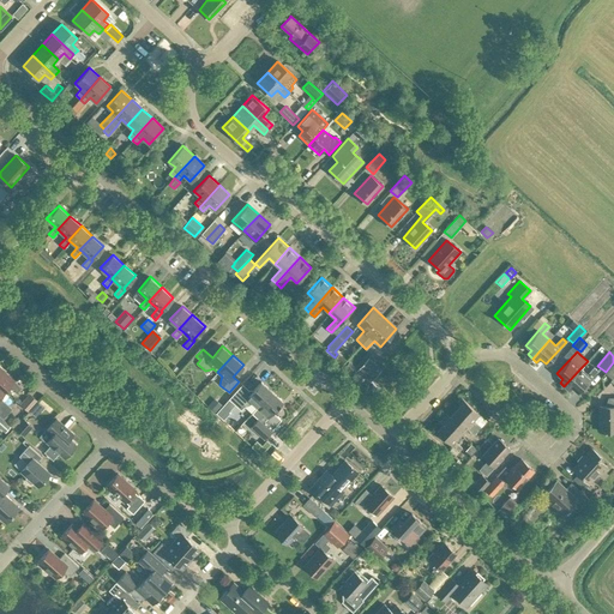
[(369,381),(381,369),(368,357),(357,369),(369,381)]
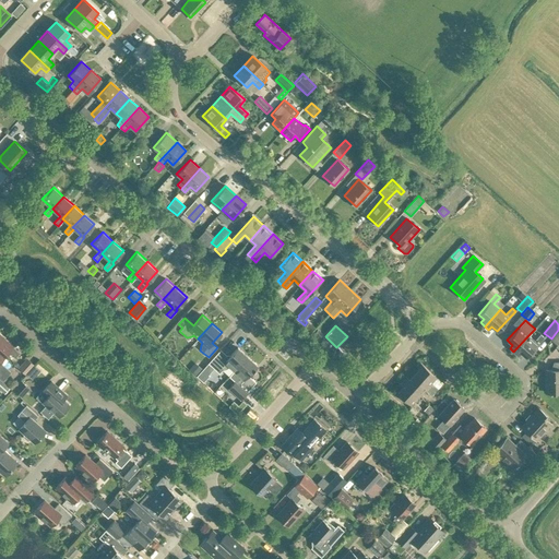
[(528,335),(513,352),(518,355),(521,352),(526,357),(544,337),(540,334),(534,341),(528,335)]
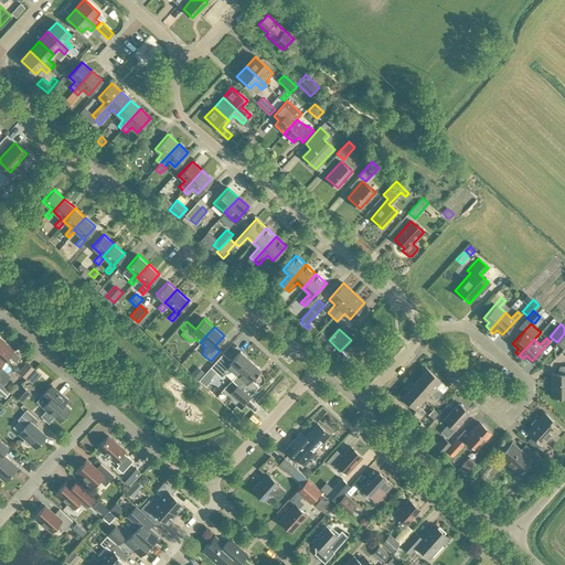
[(0,355),(4,360),(9,355),(14,361),(19,356),(12,351),(13,350),(0,339),(0,355)]
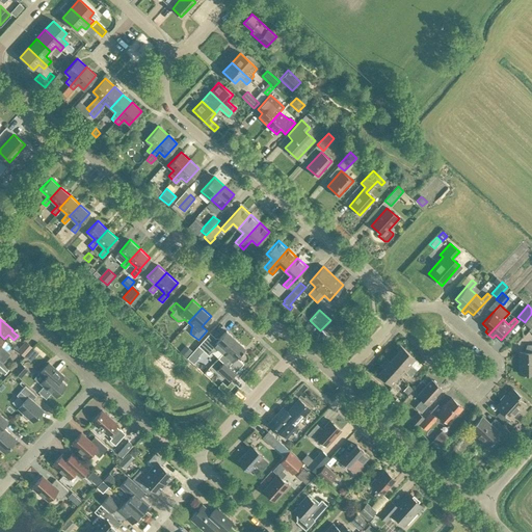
[(222,353),(235,339),(227,330),(217,340),(213,336),(204,345),(212,352),(216,350),(217,349),(222,353)]
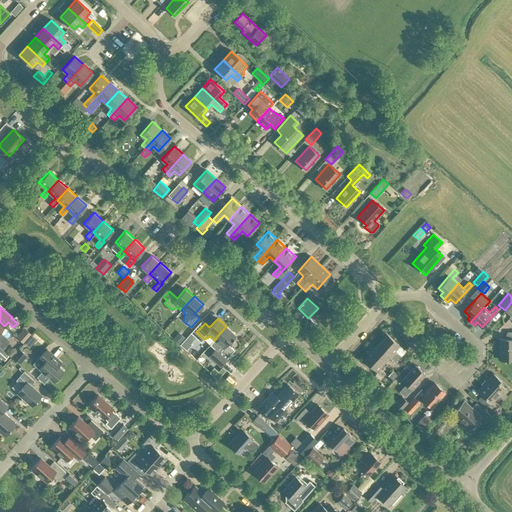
[(0,331),(0,330),(4,326),(0,322),(0,347),(2,349),(10,340),(0,331)]
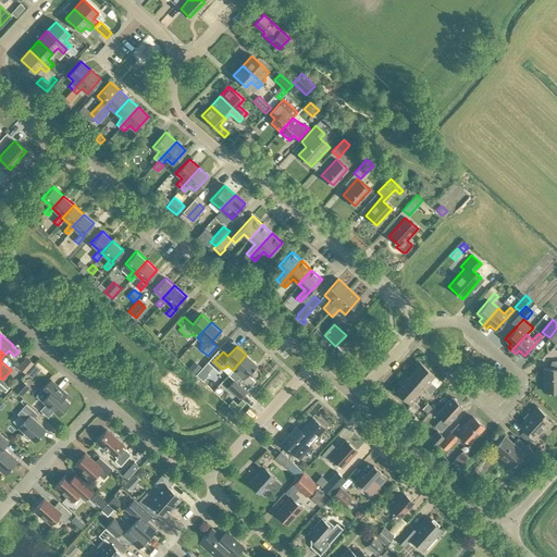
[(246,355),(233,370),(238,375),(234,380),(226,386),(239,398),(247,391),(246,390),(255,380),(247,373),(256,363),(246,355)]
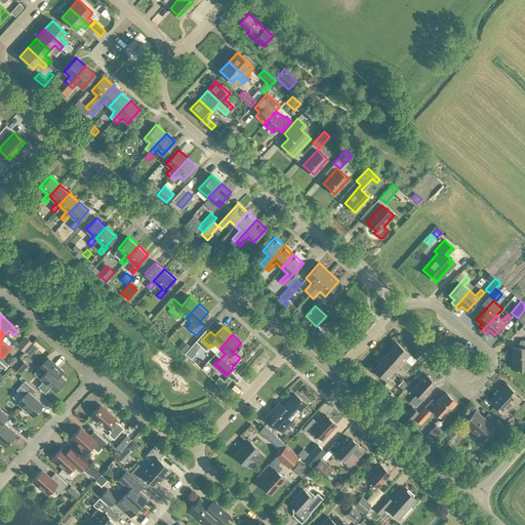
[(24,352),(32,342),(27,337),(21,344),(17,347),(24,352)]
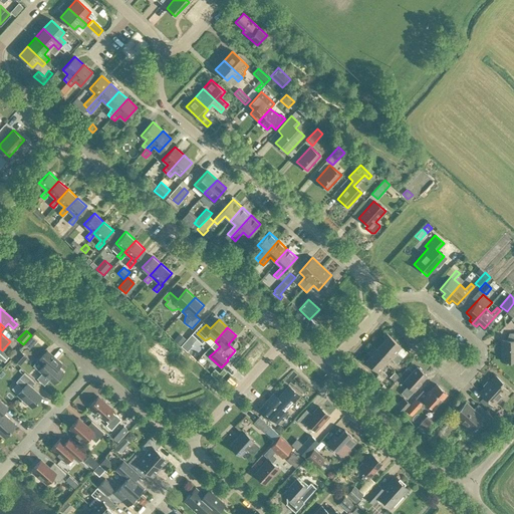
[(380,344),(399,360),(403,357),(396,351),(401,346),(386,332),(382,336),(386,339),(380,344)]
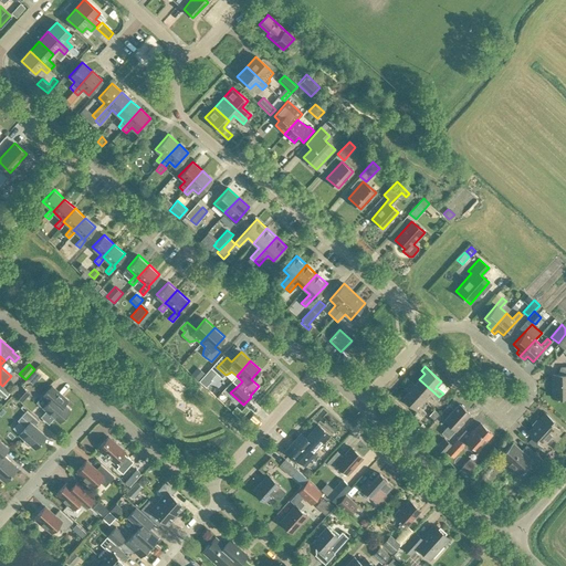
[(565,397),(565,366),(561,367),(561,375),(553,375),(553,398),(565,397)]
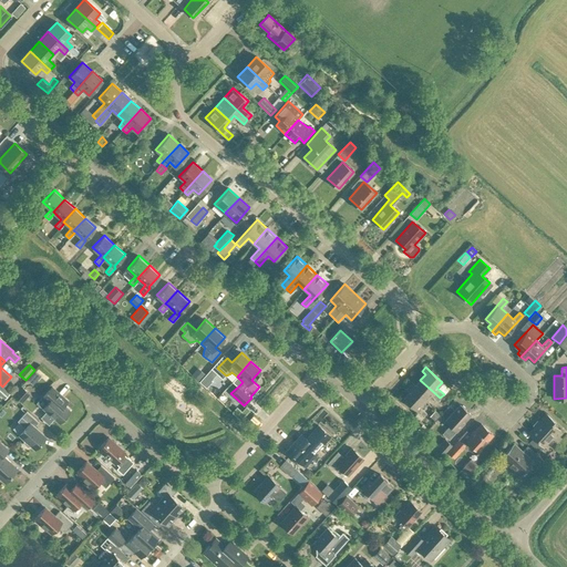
[(41,377),(35,371),(28,380),(33,385),(41,377)]
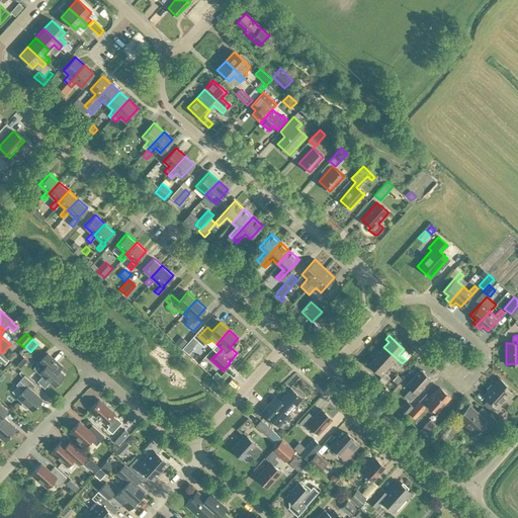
[(399,366),(402,363),(383,347),(379,352),(376,349),(372,352),(389,366),(393,361),(399,366)]
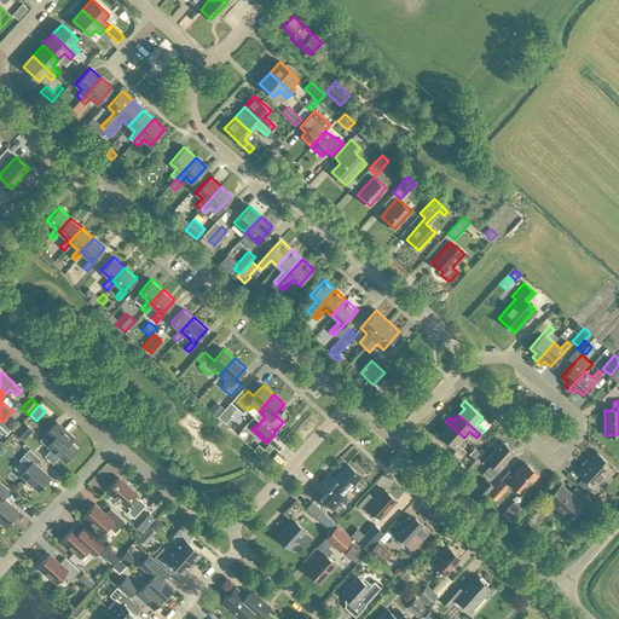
[(0,431),(5,435),(11,429),(0,420),(0,431)]
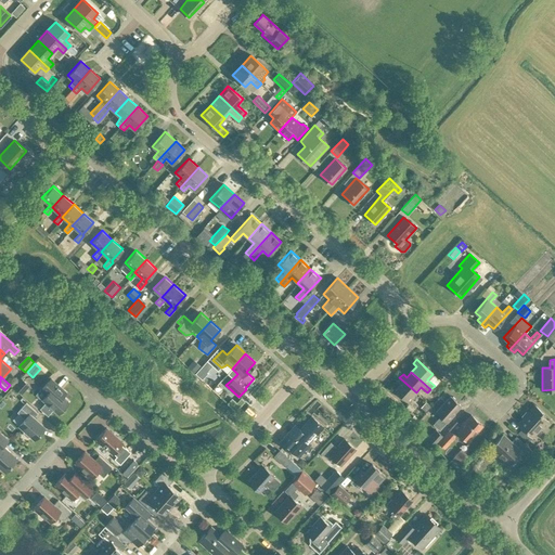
[(20,394),(28,385),(20,377),(11,386),(20,394)]
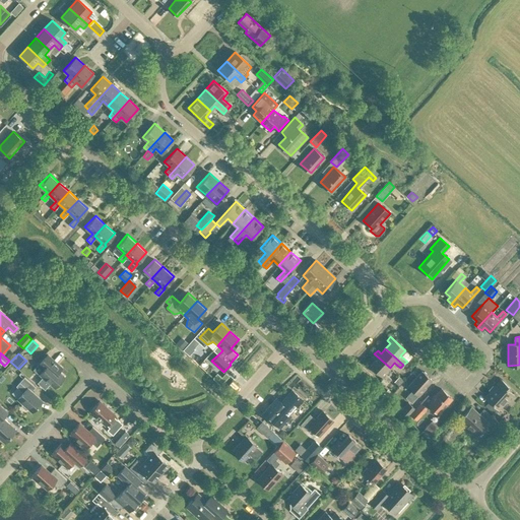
[(385,374),(390,368),(374,353),(371,358),(374,361),(369,366),(388,382),(391,379),(385,374)]
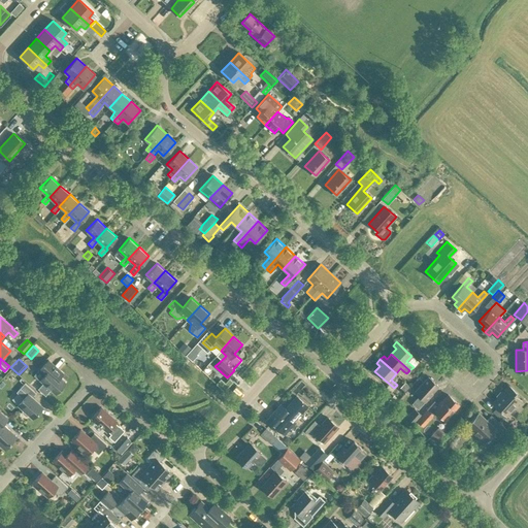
[(45,395),(51,390),(55,394),(65,382),(60,377),(64,373),(48,360),(39,370),(44,374),(39,380),(42,383),(37,388),(45,395)]
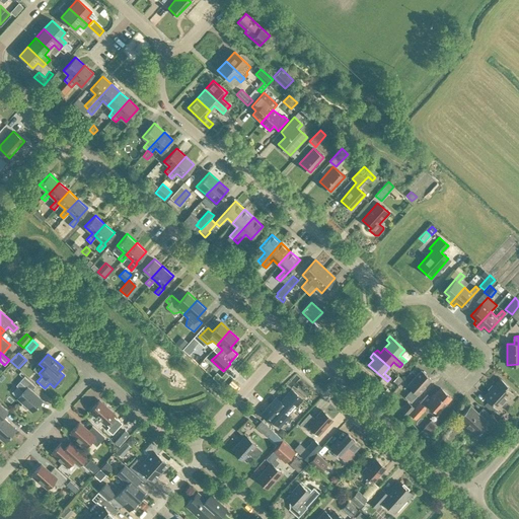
[(411,402),(425,387),(424,386),(431,379),(421,370),(408,385),(412,389),(404,396),(411,402)]
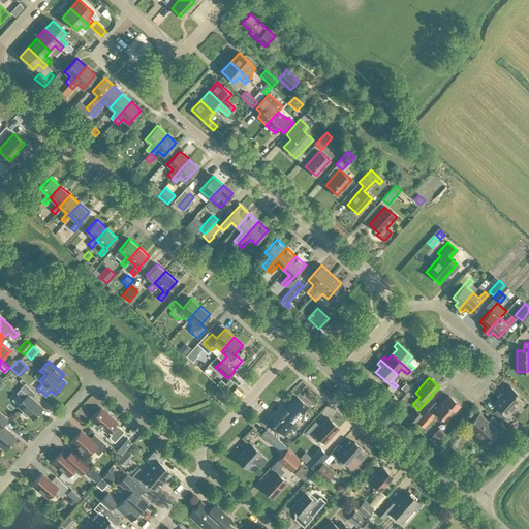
[(228,385),(223,381),(218,386),(223,391),(228,385)]
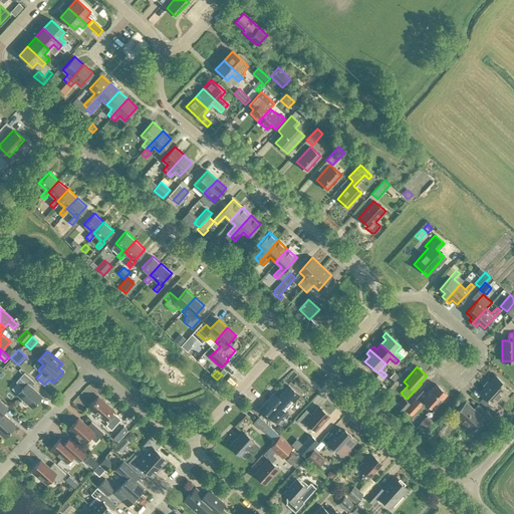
[(399,375),(394,371),(390,377),(394,381),(399,375)]
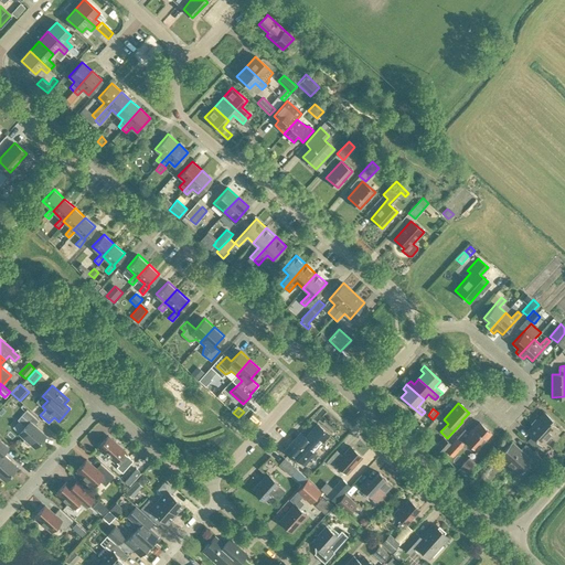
[(35,447),(45,436),(33,426),(39,420),(27,409),(18,419),(25,426),(19,433),(24,438),(23,439),(24,441),(28,445),(30,445),(31,444),(35,447)]
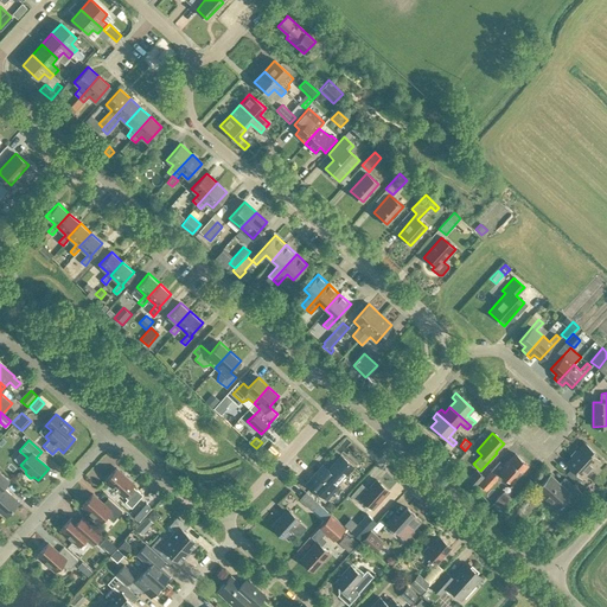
[(577,483),(582,477),(598,460),(590,453),(592,451),(583,443),(567,462),(572,467),(567,473),(577,483)]
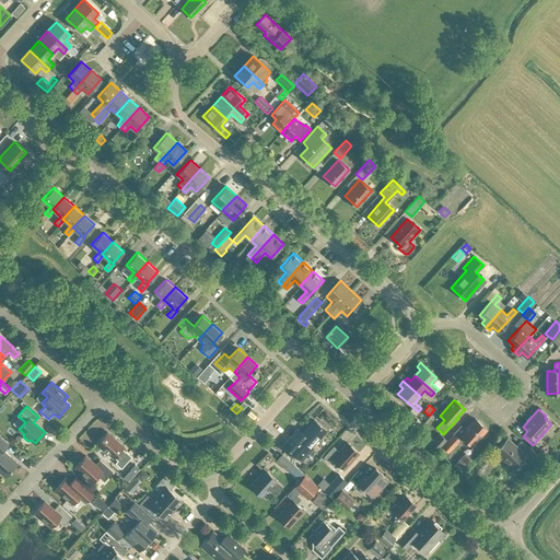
[(423,423),(418,418),(413,423),(418,428),(423,423)]
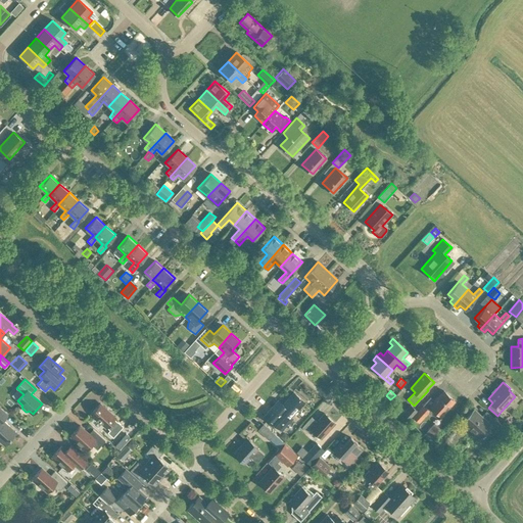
[(417,411),(410,419),(415,423),(417,421),(419,423),(425,416),(427,418),(434,410),(440,416),(455,400),(443,390),(438,396),(436,395),(433,399),(430,396),(417,411)]
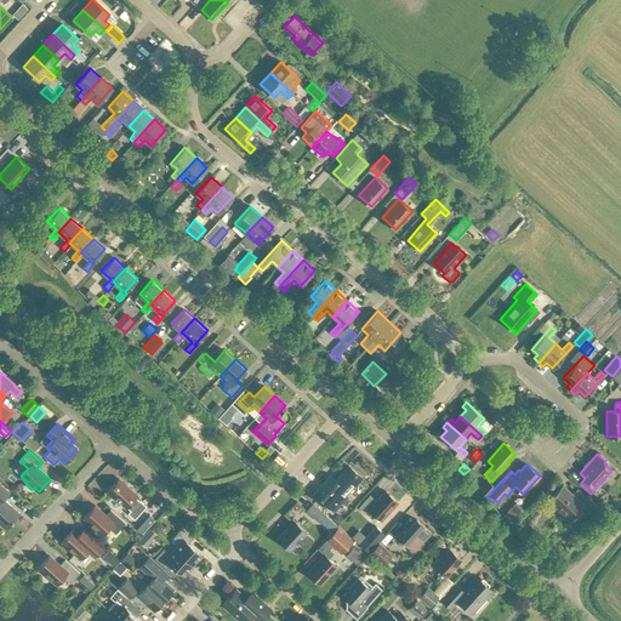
[(346,494),(362,477),(348,466),(335,480),(330,476),(312,495),(324,506),(332,513),(334,512),(335,512),(349,496),(346,494)]
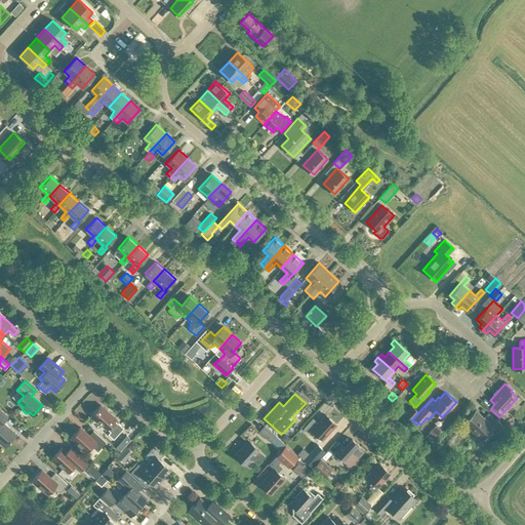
[(118,423),(114,420),(116,418),(101,405),(91,415),(107,429),(110,432),(108,434),(114,439),(123,428),(118,422),(118,423)]
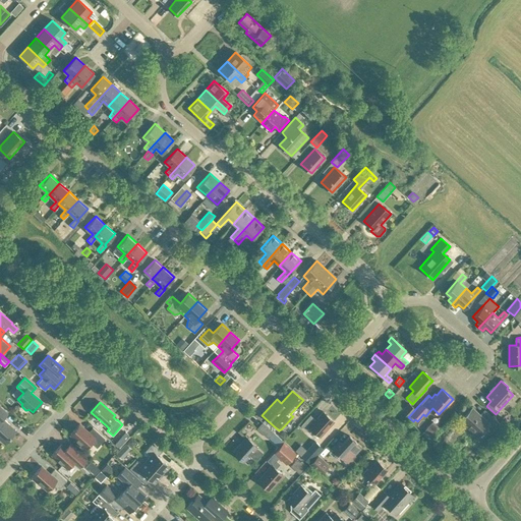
[(0,440),(4,444),(16,430),(3,418),(7,413),(0,406),(0,440)]
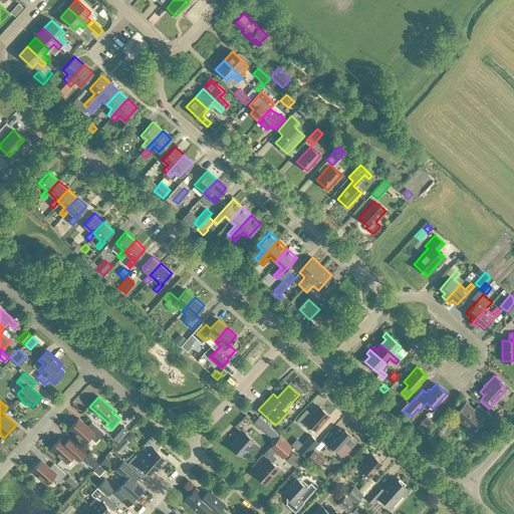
[(476,412),(467,404),(455,416),(470,429),(476,423),(482,429),(492,417),(481,407),(476,412)]
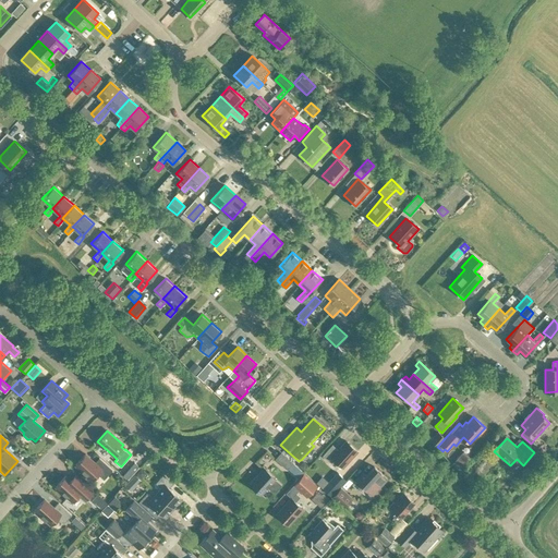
[(358,451),(346,440),(338,449),(332,445),(322,456),(328,461),(331,458),(342,468),(358,451)]
